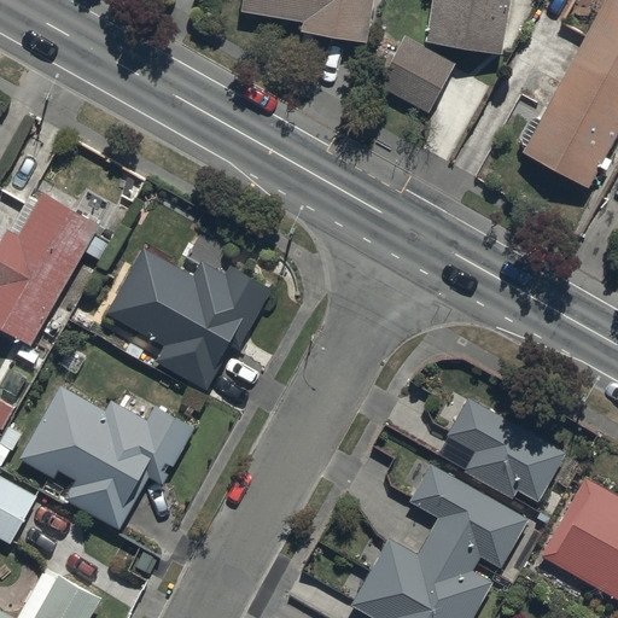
[(245,0),(242,19),(369,41),(375,0),(245,0)]
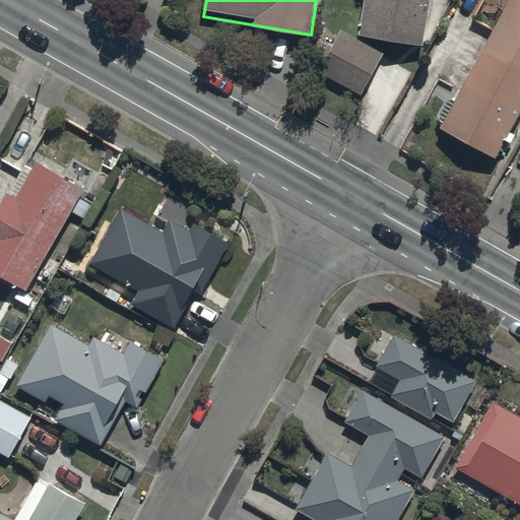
[(367,0),(362,36),(425,46),(432,0),(367,0)]
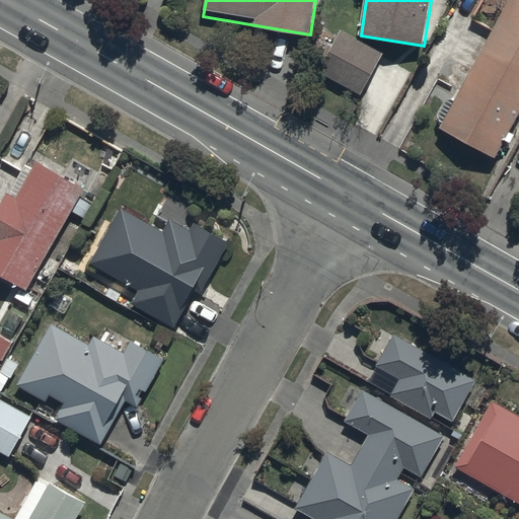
[(518,0),(511,0),(441,129),(496,158),(518,116),(518,0)]
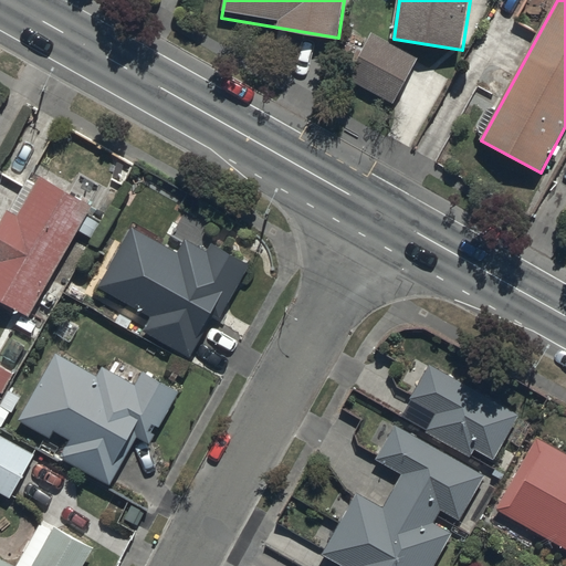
[(395,105),(420,59),(374,33),(348,80),(395,105)]
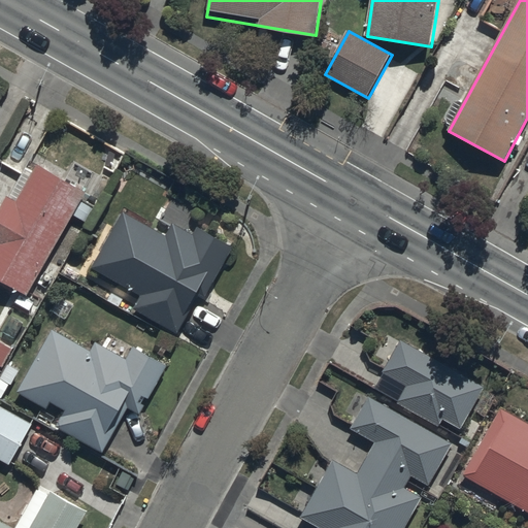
[(85,192),(36,164),(15,200),(6,195),(0,206),(0,279),(26,295),(85,192)]
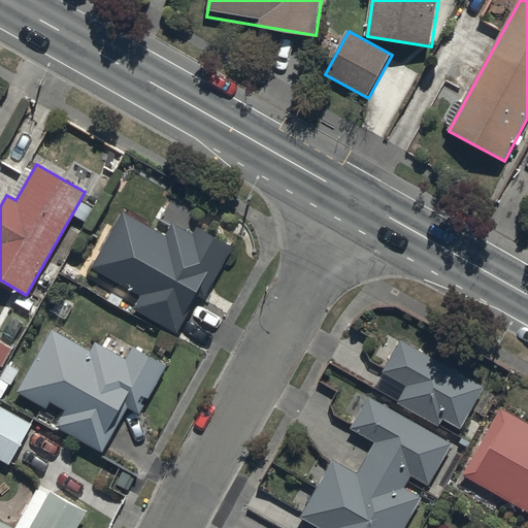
[(164,234),(123,211),(92,267),(141,295),(134,309),(177,333),(199,294),(205,297),(233,245),(197,226),(192,234),(171,223),(164,234)]
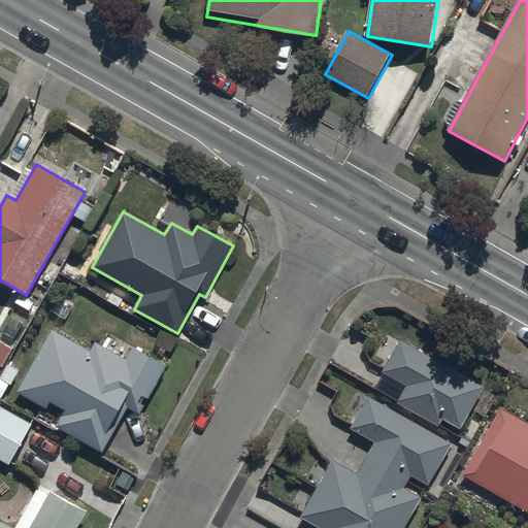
[(90,350),(53,329),(18,391),(47,408),(52,402),(65,410),(57,425),(102,452),(127,407),(138,414),(166,365),(133,347),(126,359),(95,341),(90,350)]
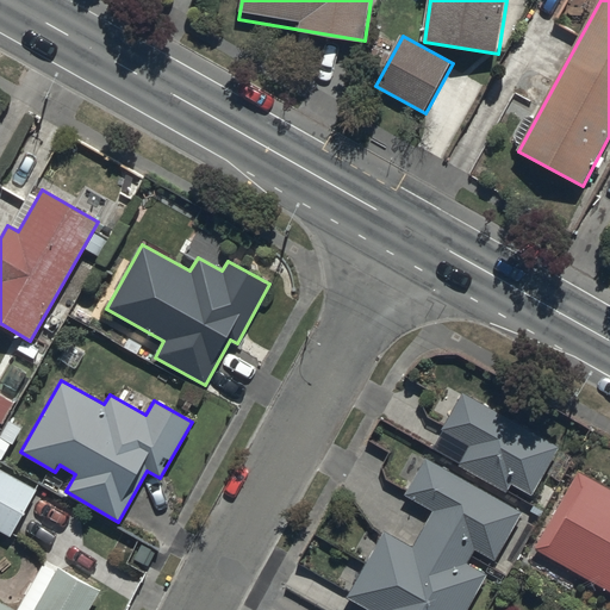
[(561,447),(464,390),(441,428),(471,446),(458,466),(505,495),(512,483),(533,496),(561,447)]
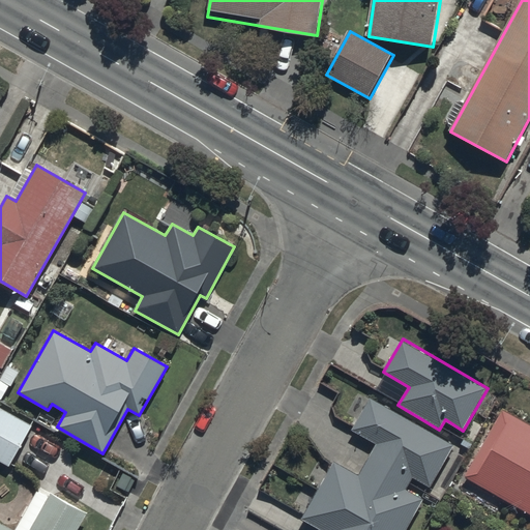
[(20,373),(6,364),(0,375),(0,399),(0,400),(8,386),(10,387),(20,373)]
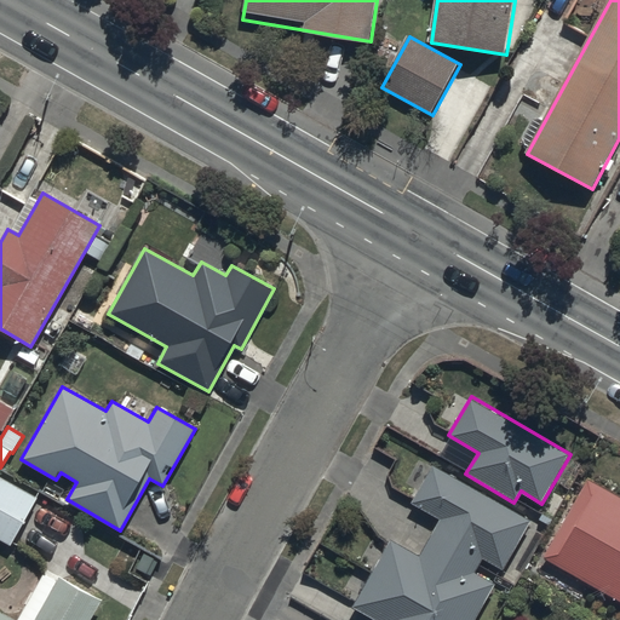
[(532,520),(431,464),(409,504),(437,518),(418,554),(390,538),(350,607),(374,619),(475,619),(497,581),(477,570),(484,560),(504,570),(532,520)]
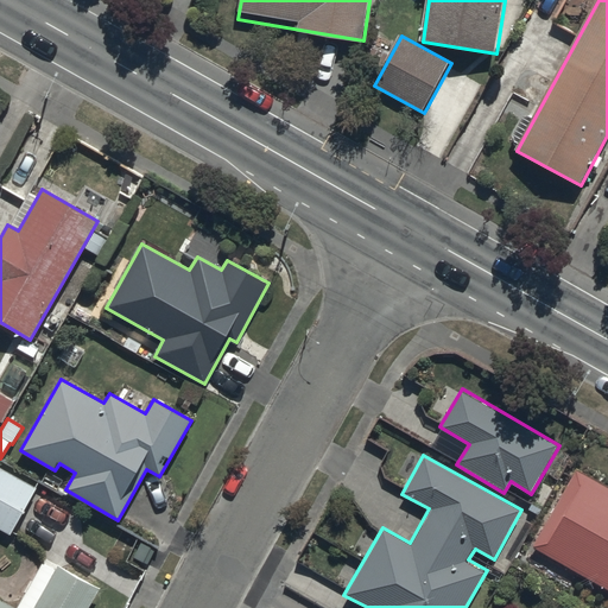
[(36,489),(0,468),(0,529),(11,534),(36,489)]
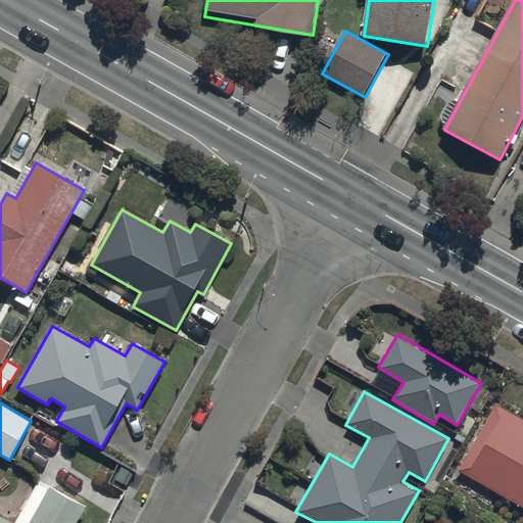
[(522,417),(496,402),(458,471),(522,509),(522,417)]
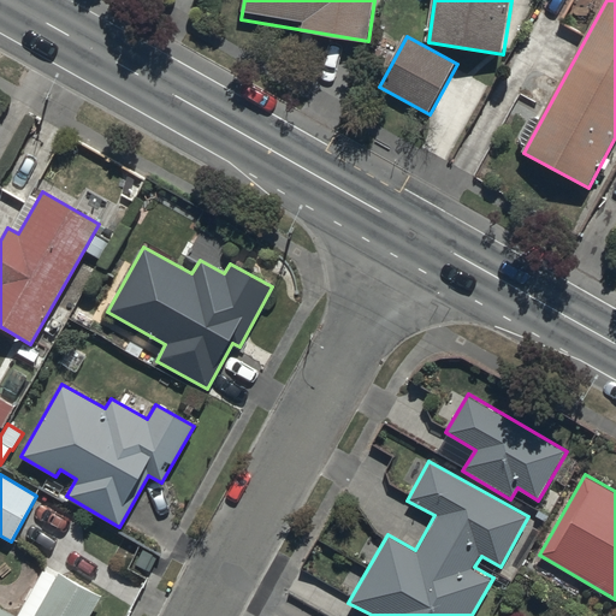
[(89,615),(101,594),(58,570),(53,578),(41,572),(17,615),(0,604),(0,615),(89,615)]
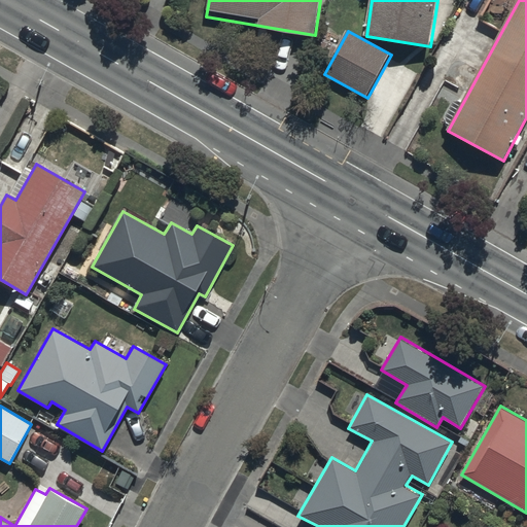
All buildings are outlined.
